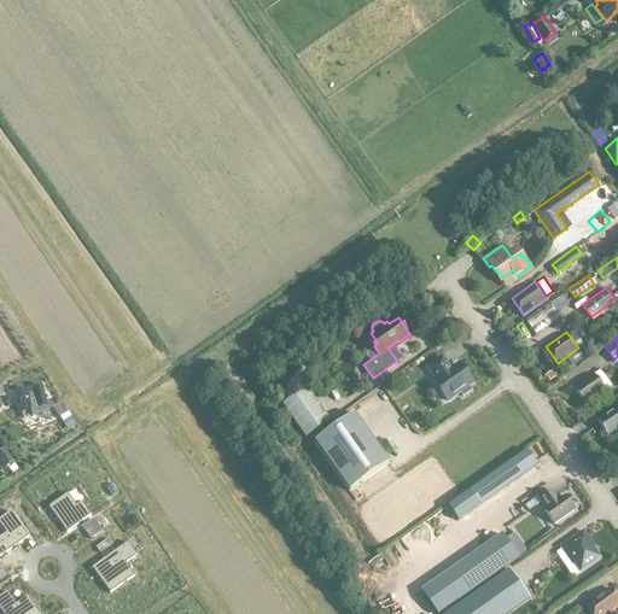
[(460,390),(462,393),(472,387),(468,382),(472,380),(459,362),(450,367),(442,355),(429,364),(437,376),(435,379),(448,398),(460,390)]
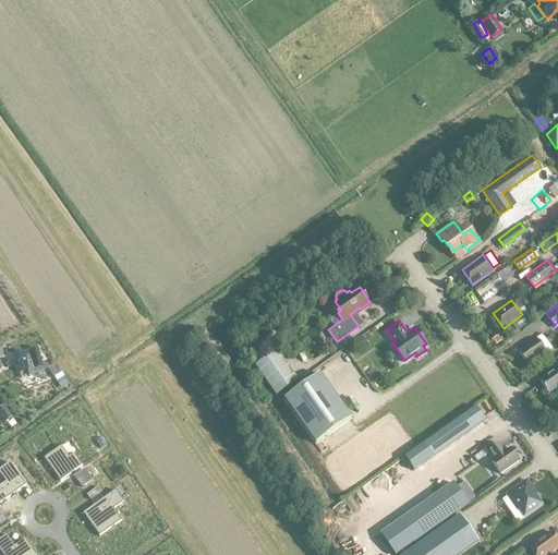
[(543,332),(535,336),(546,351),(553,346),(543,332)]
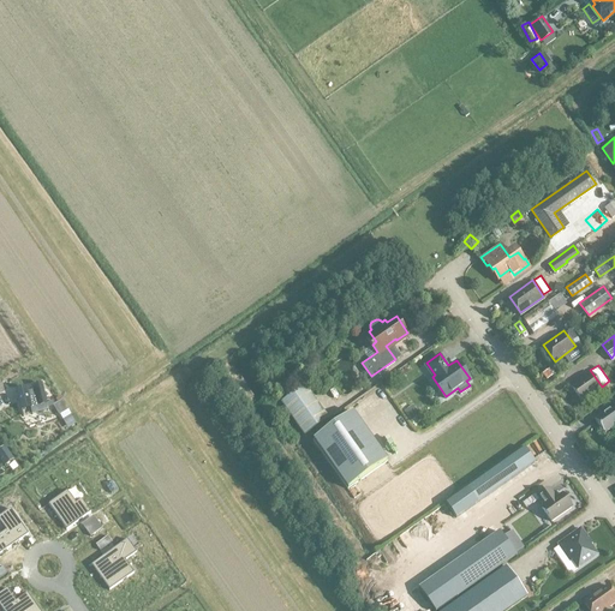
[(602,387),(590,370),(571,384),(583,400),(602,387)]
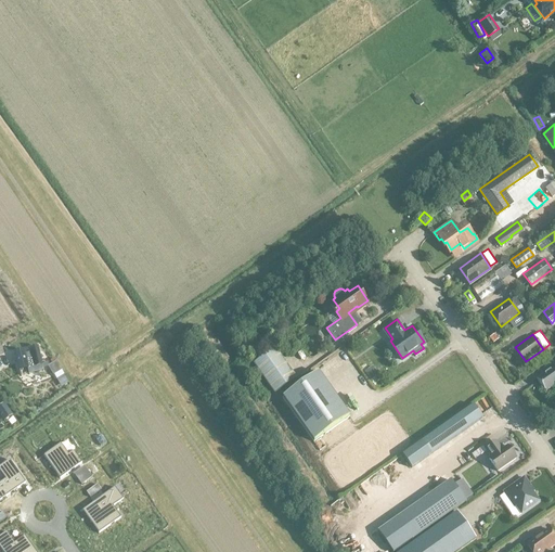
[(15,350),(20,368),(27,366),(28,372),(43,368),(41,362),(42,362),(38,345),(37,345),(31,346),(30,346),(30,347),(24,348),(23,348),(15,350)]
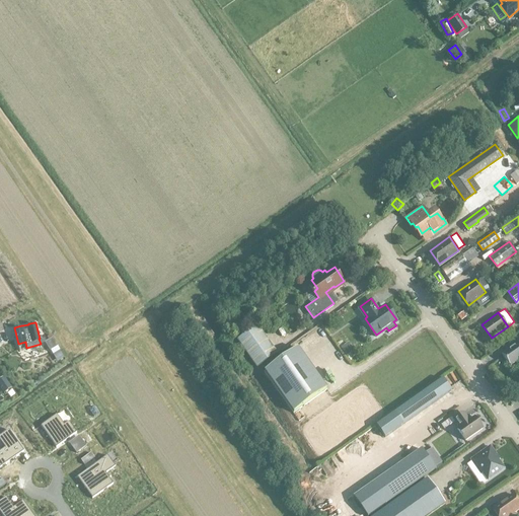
[(237,338),(257,366),(257,367),(278,353),(257,323),(237,338)]
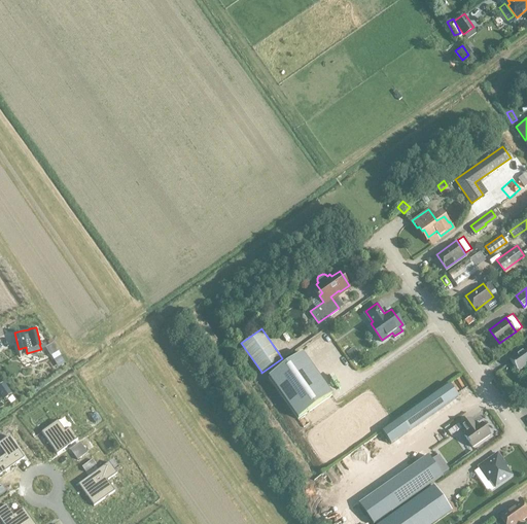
[(50,343),(46,345),(51,352),(59,348),(55,340),(50,343)]
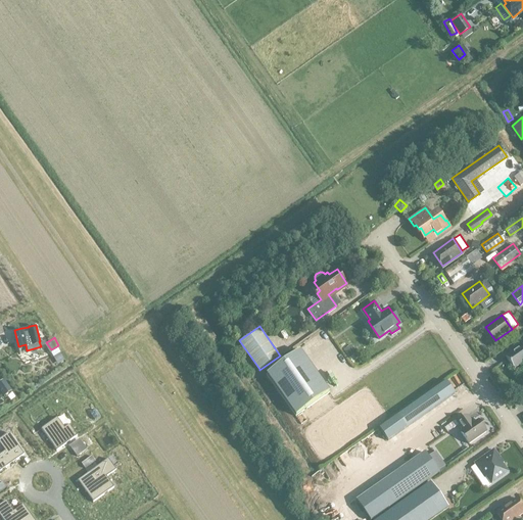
[(518,347),(506,356),(514,367),(522,361),(522,342),(521,344),(521,345),(519,347),(518,347)]
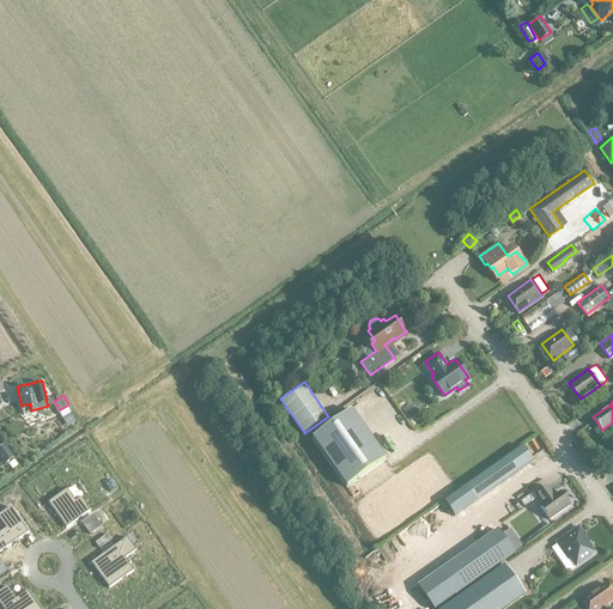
[(407,405),(402,408),(410,418),(414,414),(407,405)]
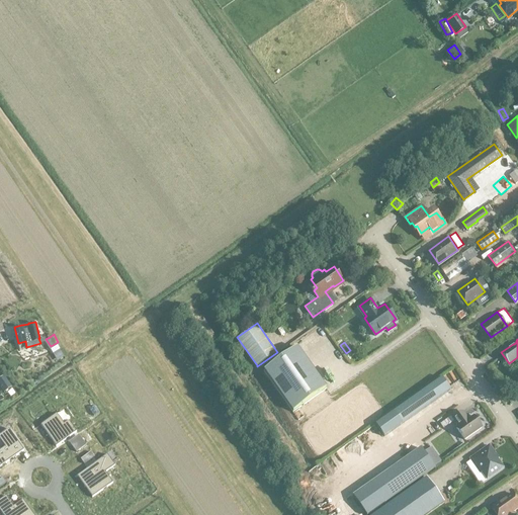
[(296,345),(263,368),(292,410),(326,387),(296,345)]
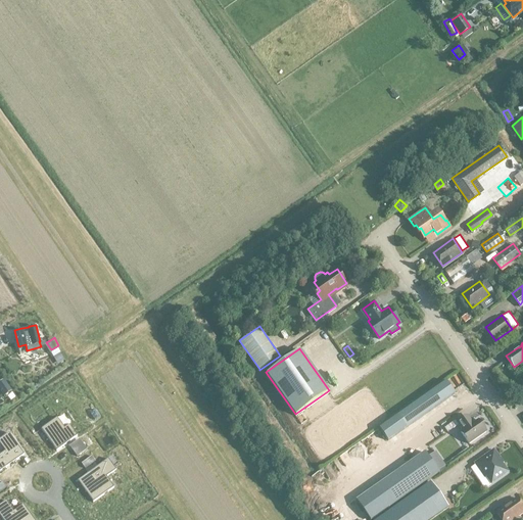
[(4,378),(0,380),(0,387),(4,394),(11,389),(4,378)]
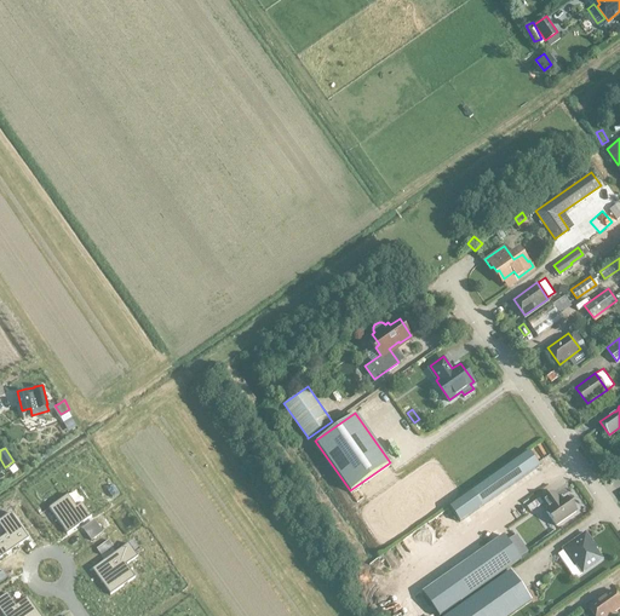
[(529,449),(449,505),(459,519),(539,464),(529,449)]
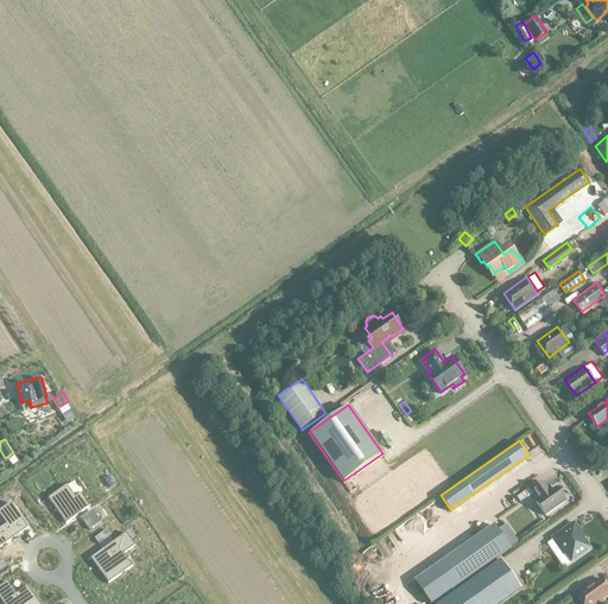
[(545,513),(565,498),(556,485),(549,490),(546,487),(548,487),(543,479),(531,489),(538,498),(536,500),(545,513)]
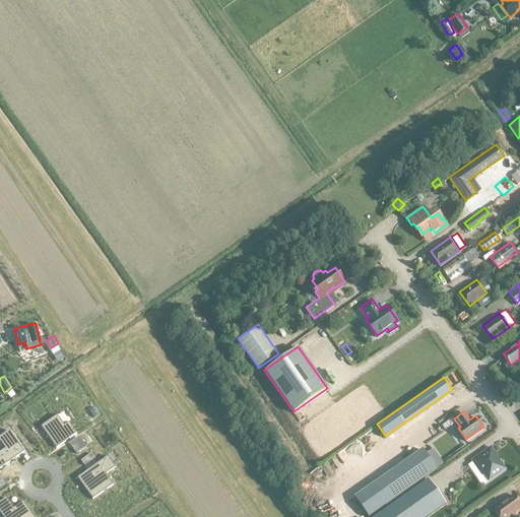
[(56,412),(41,424),(56,445),(76,430),(68,418),(63,423),(56,412)]
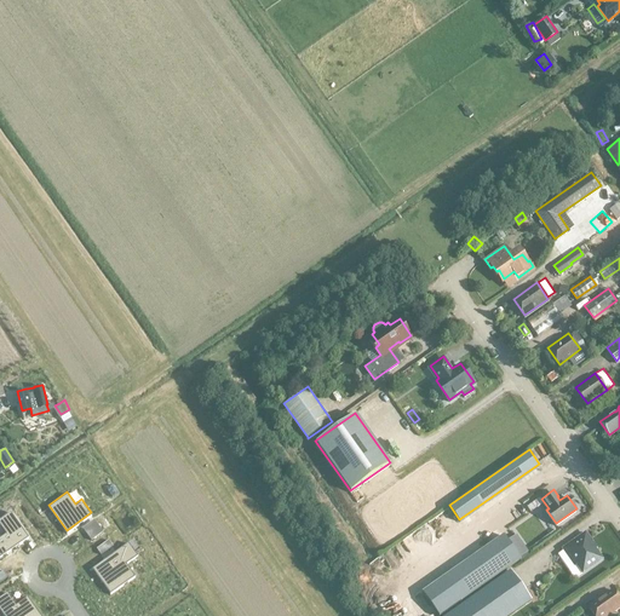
[(0,523),(6,531),(0,535),(0,554),(28,535),(10,510),(0,516),(0,523)]
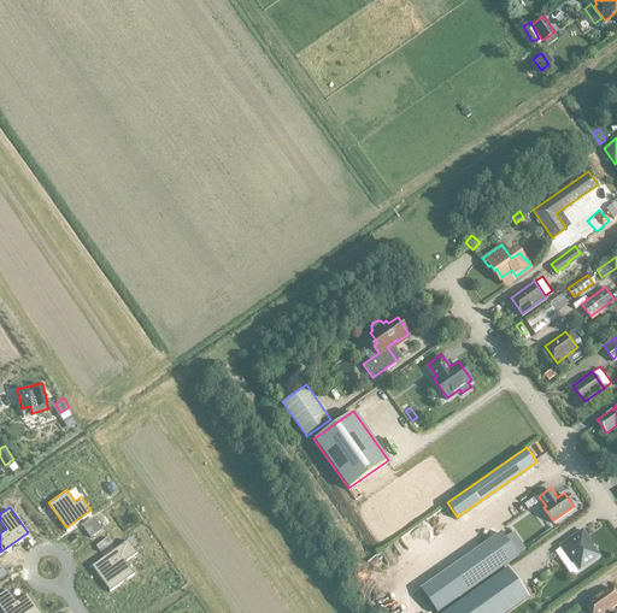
[(93,513),(81,522),(89,534),(101,525),(93,513)]
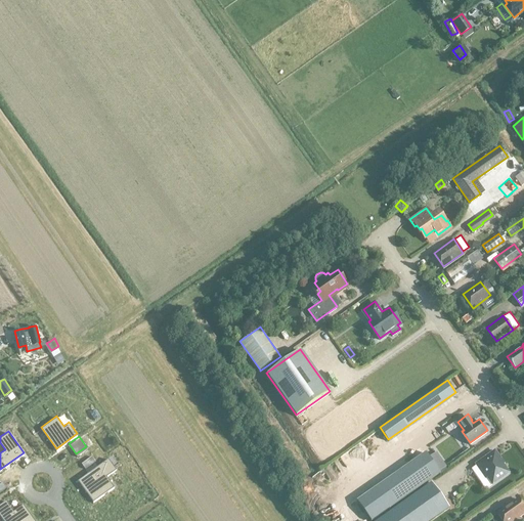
[(500,458),(494,449),(476,463),(485,475),(487,475),(492,482),(508,471),(499,459),(500,458)]
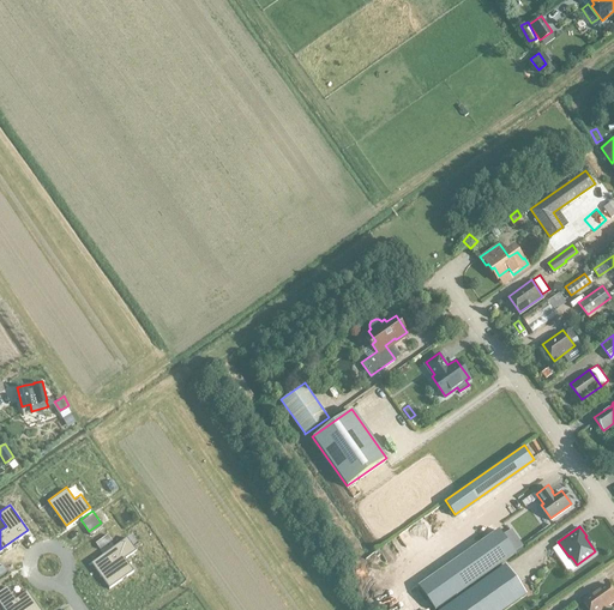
[(499,527),(417,584),(434,608),(516,551),(499,527)]
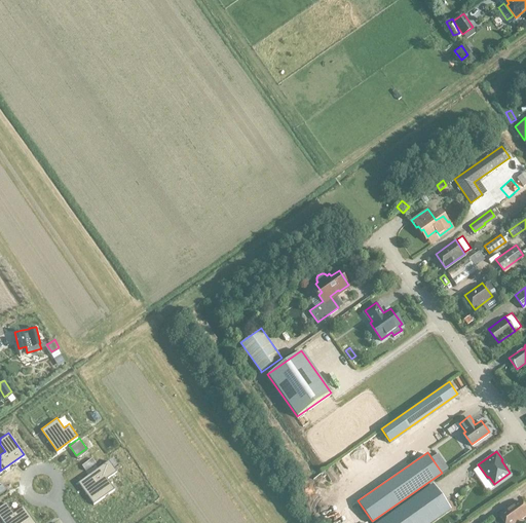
[(91,456),(81,463),(84,468),(84,469),(95,461),(91,456)]
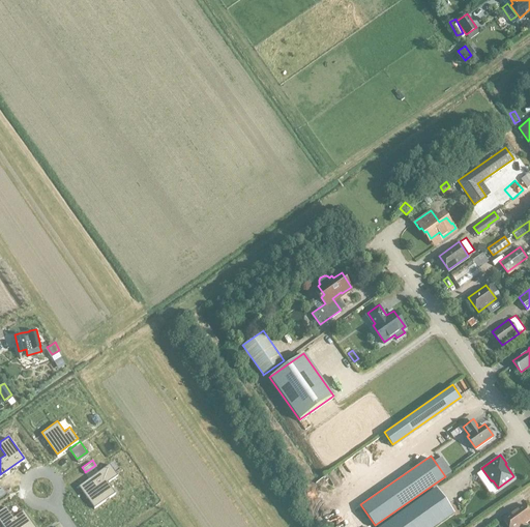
[(109,462),(78,484),(93,505),(115,491),(108,480),(117,473),(109,462)]
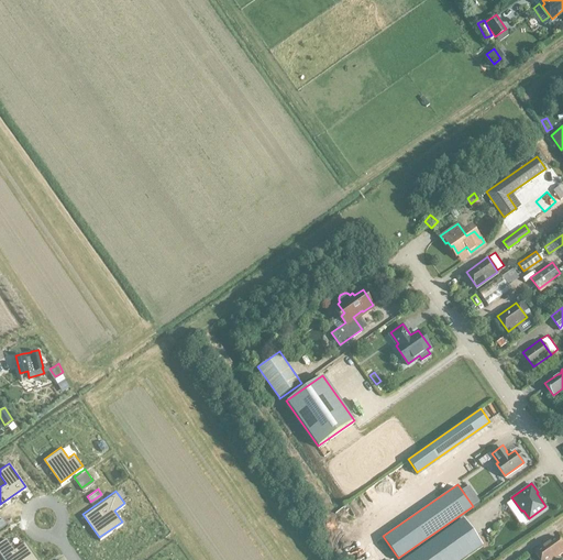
[(401,559),(459,559),(483,544),(463,517),(401,559)]
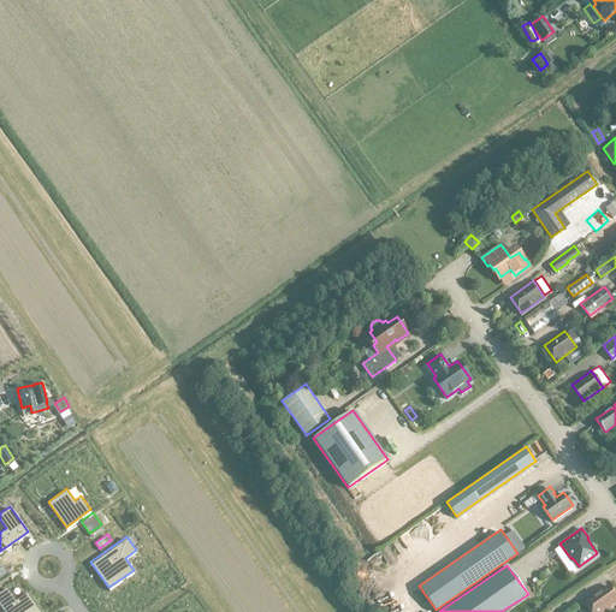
[(604,611),(604,610),(615,601),(615,593),(609,584),(600,590),(599,588),(591,594),(592,595),(584,602),(591,611),(604,611)]
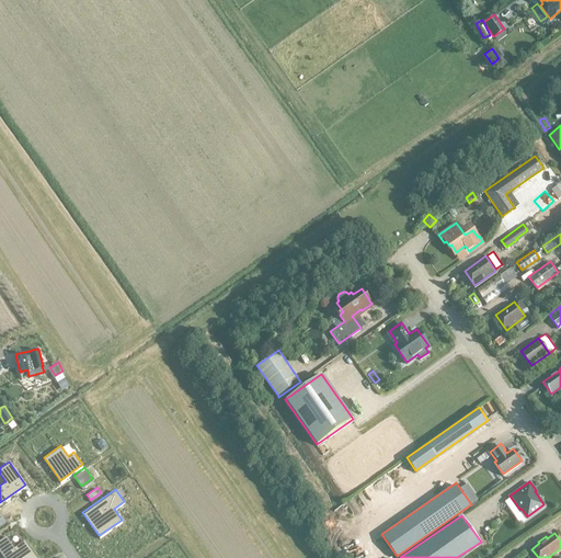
[(7,535),(0,539),(0,550),(4,557),(38,557),(25,539),(14,546),(7,535)]
